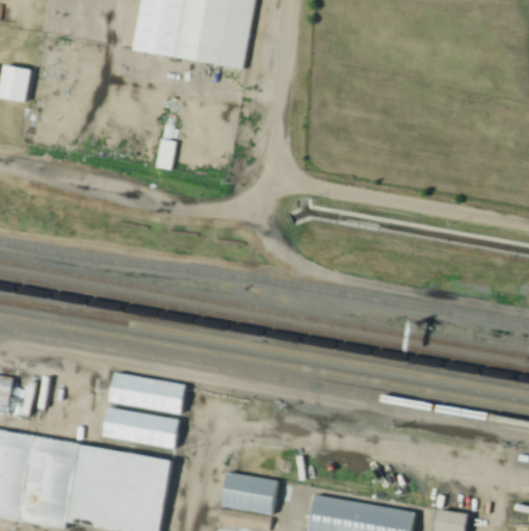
[(141,0),(133,51),(243,70),(256,0),(141,0)]
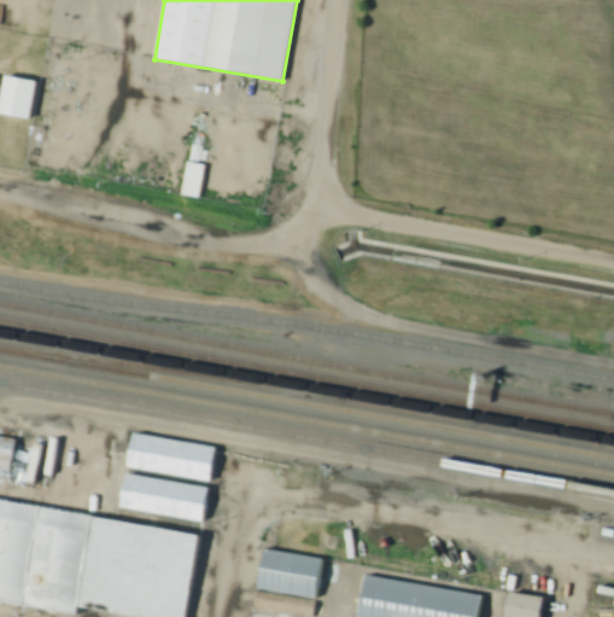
[(6,76),(0,103),(0,114),(29,121),(36,83),(6,76)]
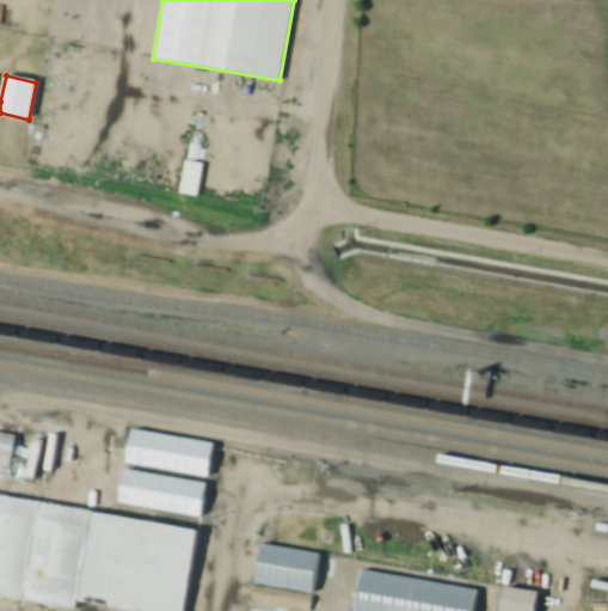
[(202,164),(184,160),(178,193),(196,196),(202,164)]
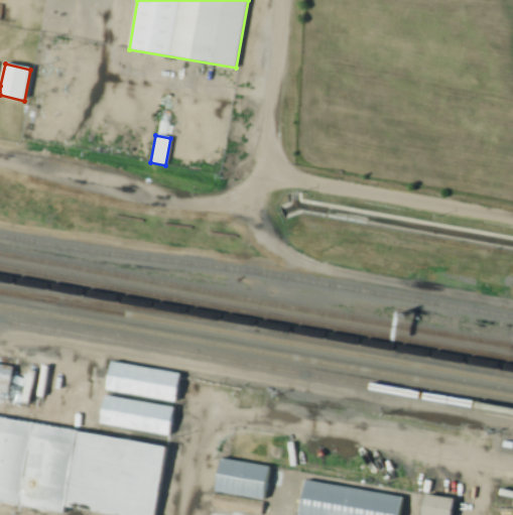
[(111,363),(106,390),(175,402),(180,375),(111,363)]
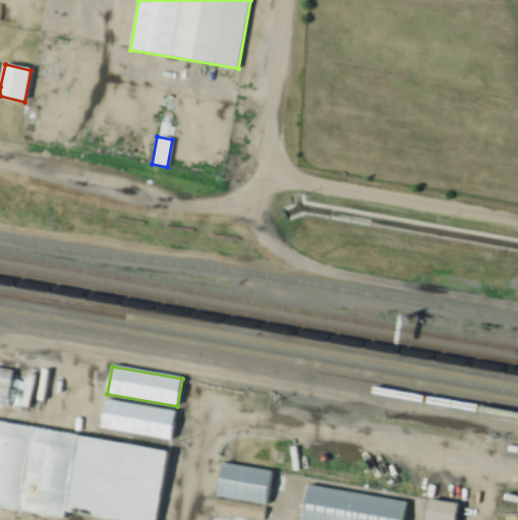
[(0,397),(7,399),(14,373),(0,369),(0,397)]
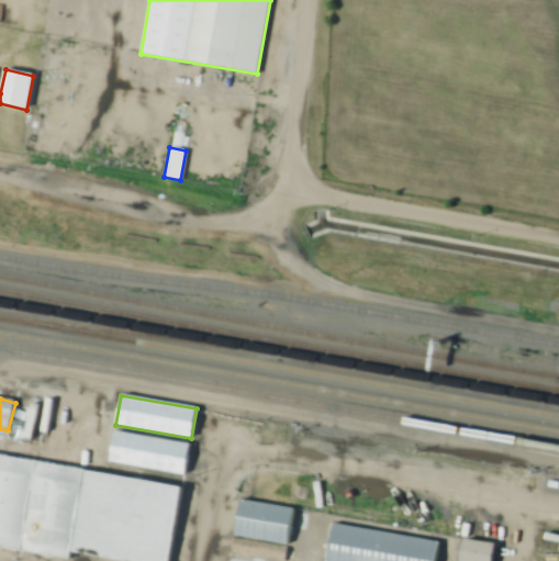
[(114,432),(109,460),(185,473),(190,445),(114,432)]
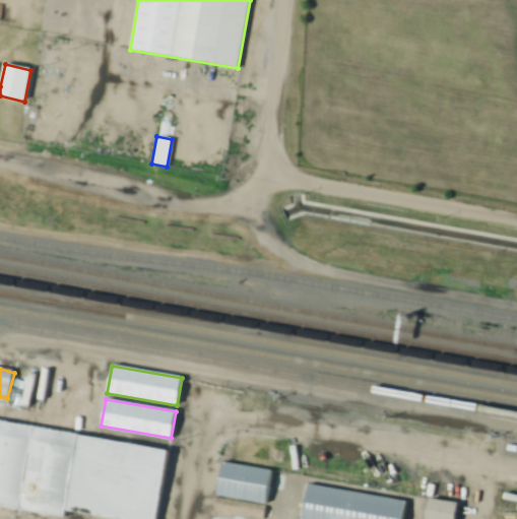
[(0,505),(64,516),(65,509),(124,518),(154,518),(168,450),(0,419),(0,505)]
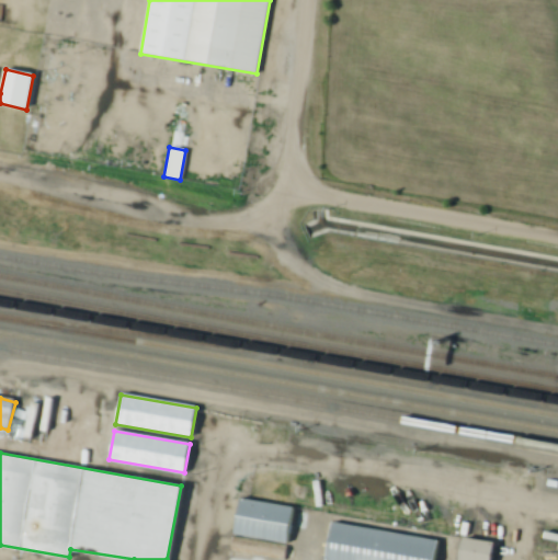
[(239,498),(234,532),(286,541),(293,506),(239,498)]
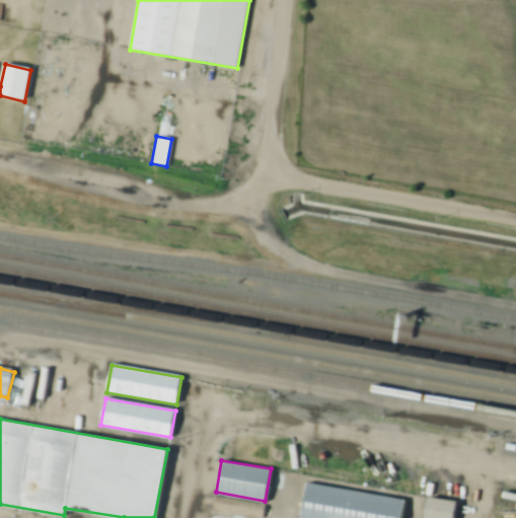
[(307,482),(300,517),(305,517),(400,517),(404,500),(307,482)]
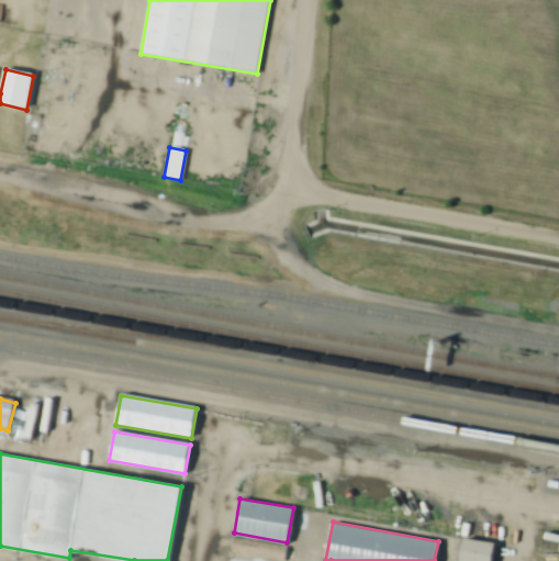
[(465,538),(461,560),(490,560),(493,542),(465,538)]
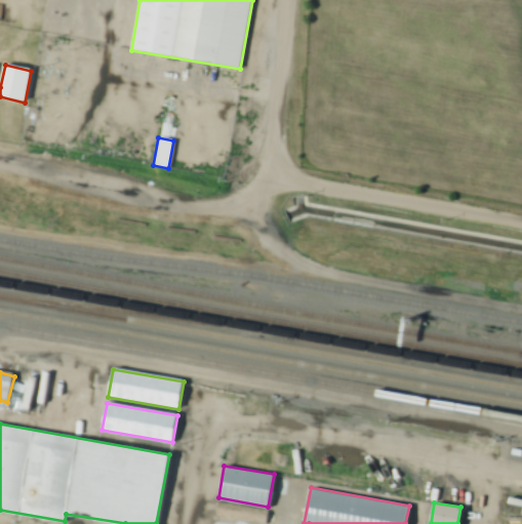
All buildings are outlined.
